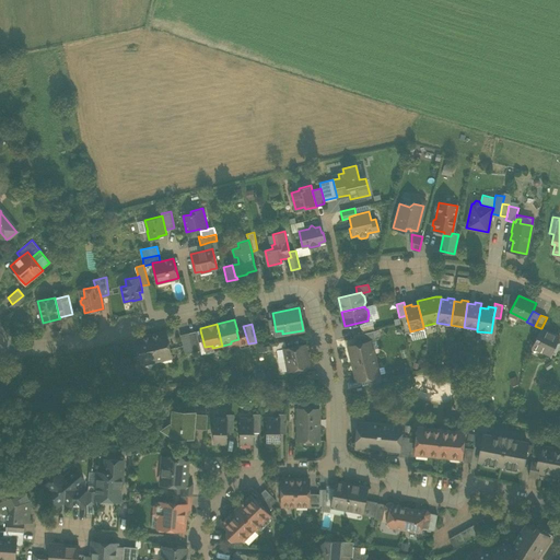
[(360,327),(362,334),(374,330),(373,324),(360,327)]
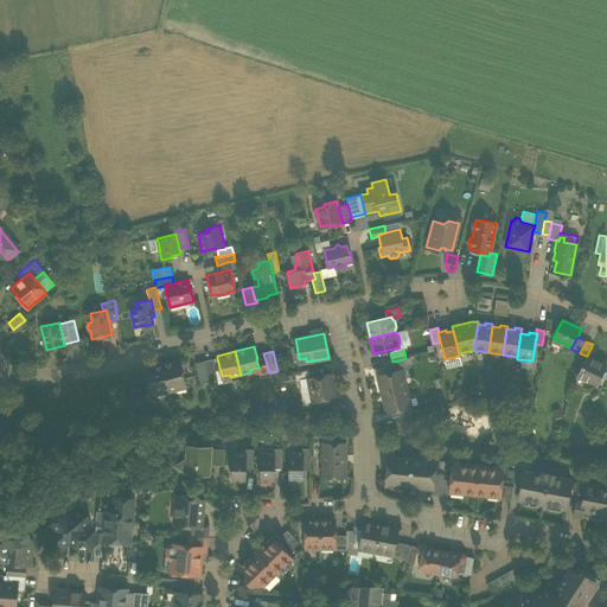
[(598,385),(601,378),(604,372),(606,365),(587,356),(586,356),(577,375),(598,385)]
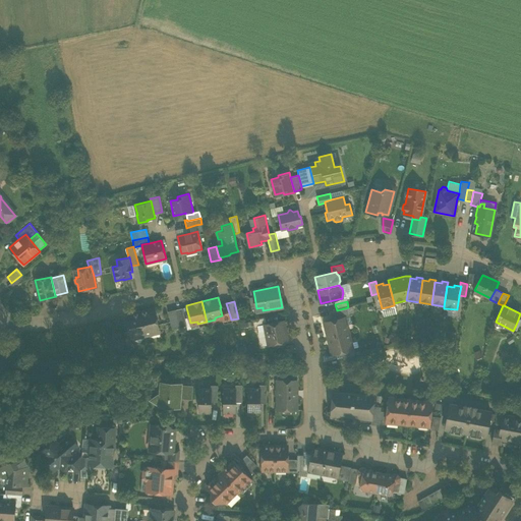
[(223,322),(231,320),(227,306),(221,307),(220,307),(222,315),(222,317),(223,322)]
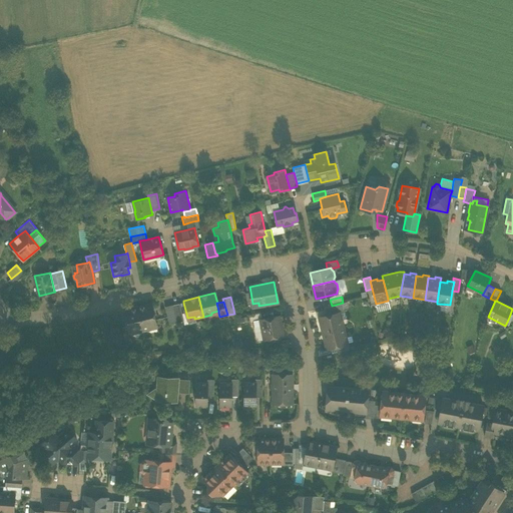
[(183,321),(184,324),(195,321),(194,319),(194,317),(187,318),(183,303),(179,304),(183,321)]
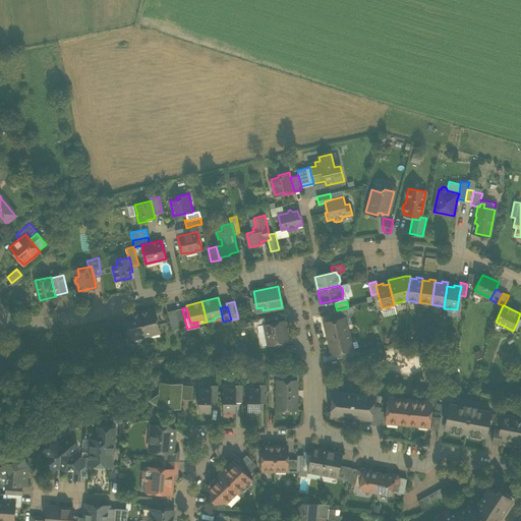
[(350,316),(348,307),(337,310),(330,311),(332,321),(341,317),(345,316),(345,317),(350,316)]
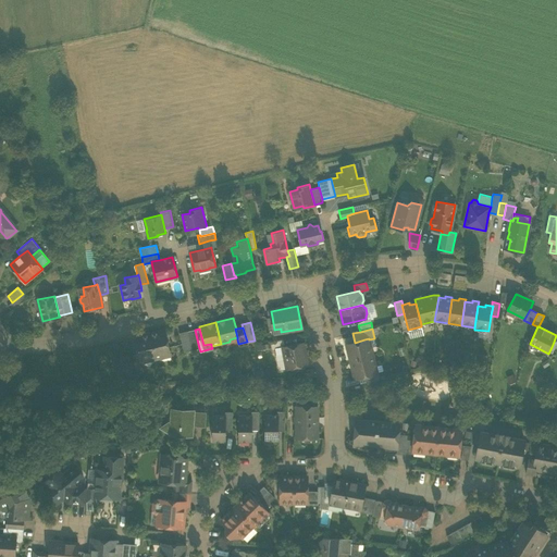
[(164,330),(150,333),(135,337),(139,355),(140,360),(147,359),(149,360),(156,359),(171,355),(164,330)]
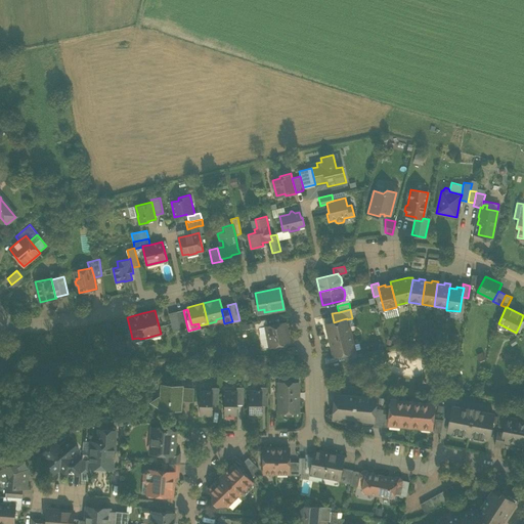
[(183,310),(176,312),(169,313),(173,332),(181,330),(187,328),(183,310)]
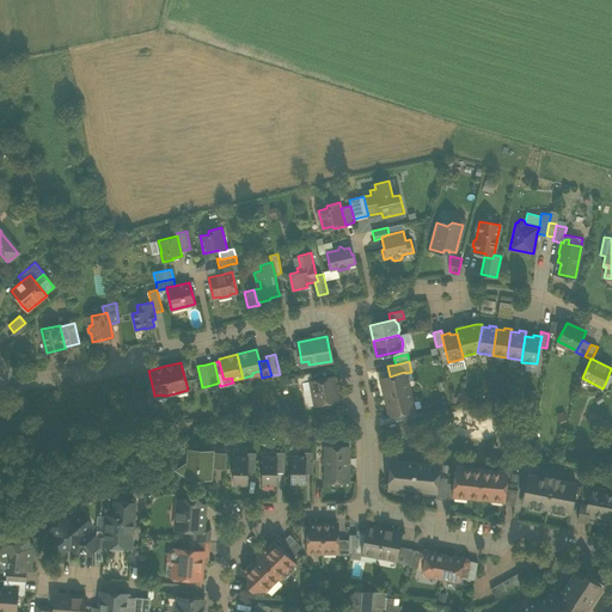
[(295,377),(298,384),(310,381),(312,380),(310,373),(295,377)]
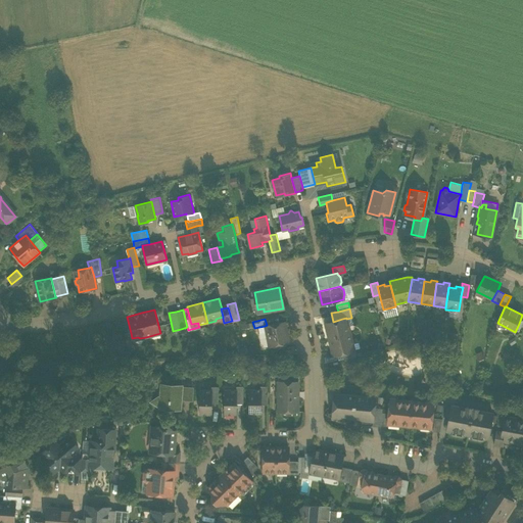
[(325,323),(329,338),(350,333),(348,325),(344,326),(342,319),(333,322),(325,323)]
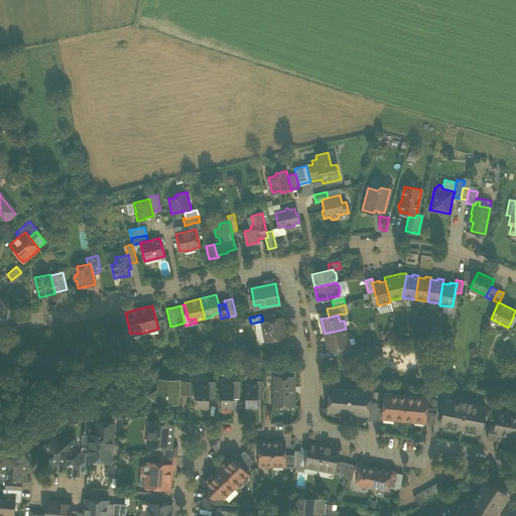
[(261,321),(265,342),(286,338),(282,317),(263,320),(261,321)]
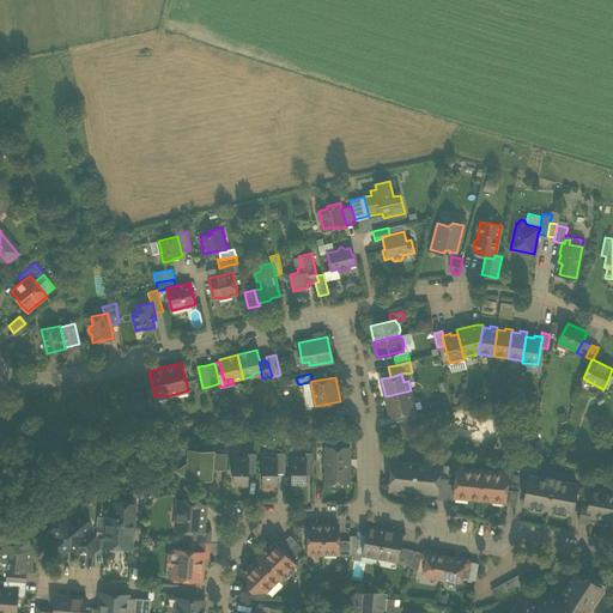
[(146,392),(151,411),(158,408),(156,399),(155,396),(153,390),(146,392)]
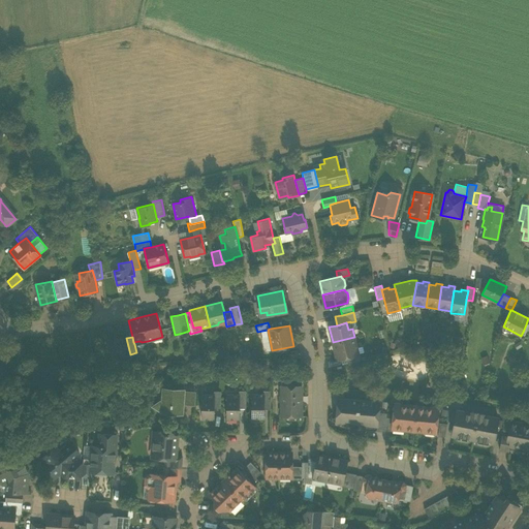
[(356,347),(354,337),(333,342),(337,360),(341,359),(354,355),(352,348),(356,347)]
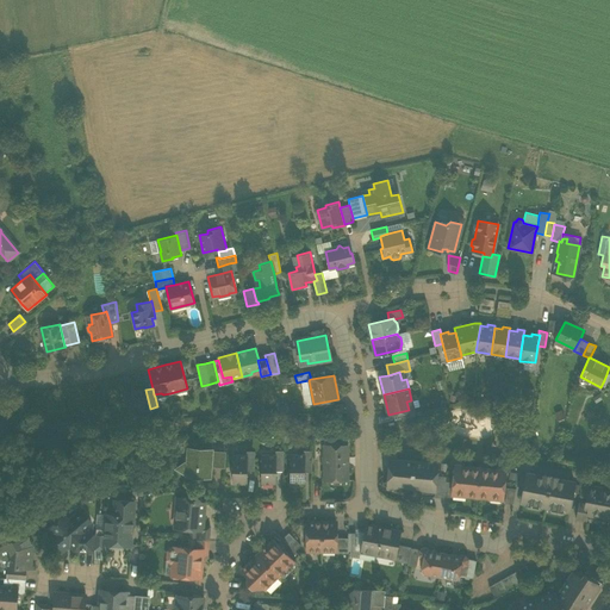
[(393,414),(394,421),(410,417),(409,410),(393,414)]
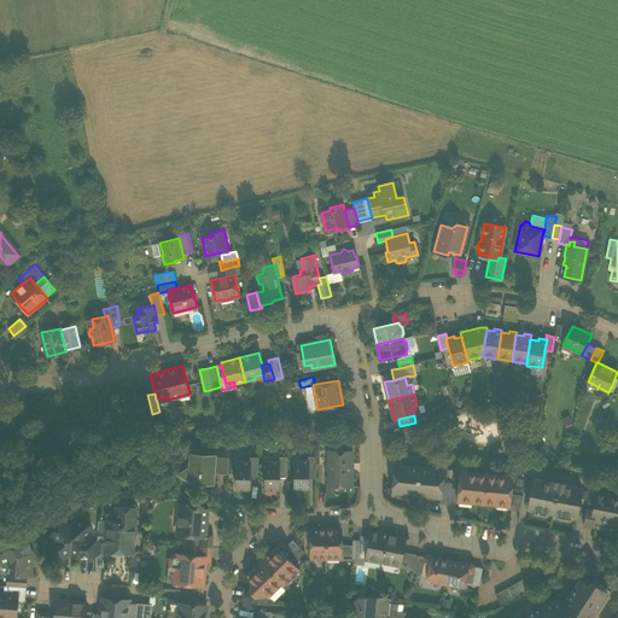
[(328,487),(353,487),(353,450),(328,450),(328,487)]
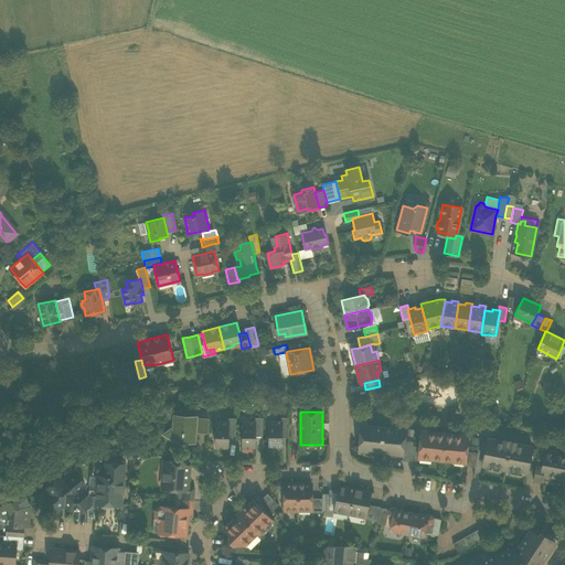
[(170,438),(194,440),(194,433),(195,417),(176,416),(174,427),(171,427),(162,433),(170,438)]
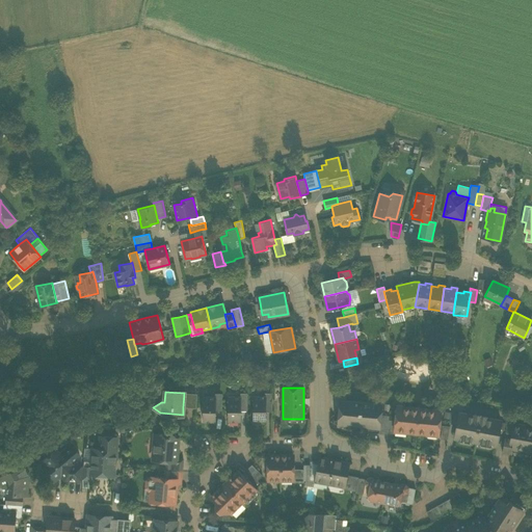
[(184,393),(183,407),(196,408),(197,394),(184,393)]
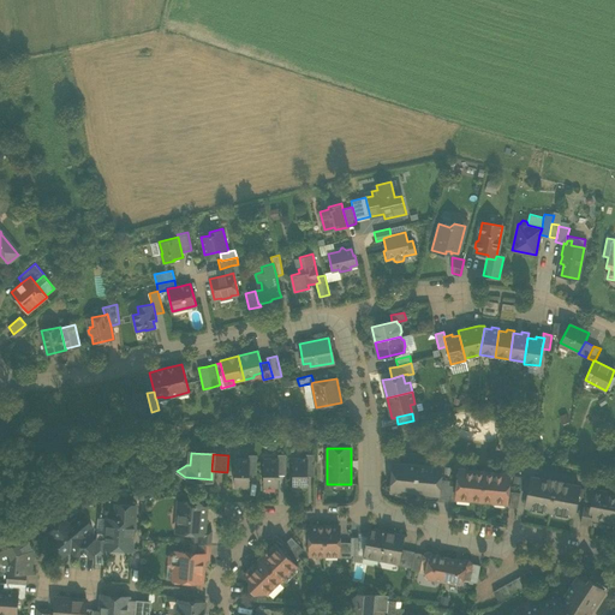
[(293,487),(308,487),(308,476),(308,458),(306,458),(293,458),(293,487)]
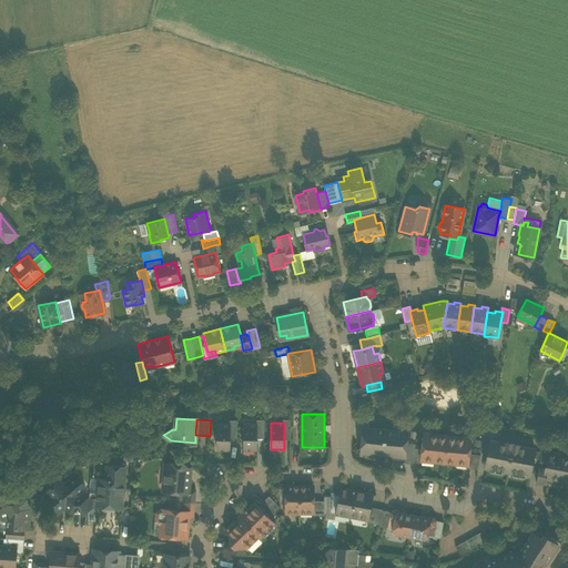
[(216,450),(230,450),(230,438),(231,424),(230,424),(216,424),(216,450)]
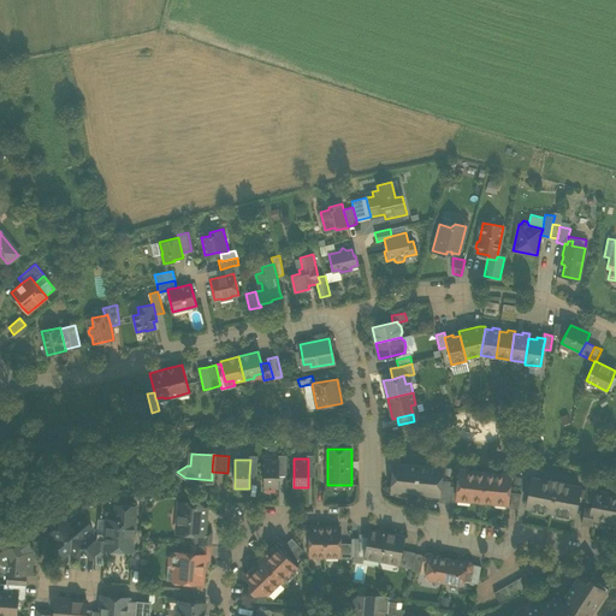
[(264,487),(279,487),(279,475),(279,460),(278,460),(265,460),(264,487)]
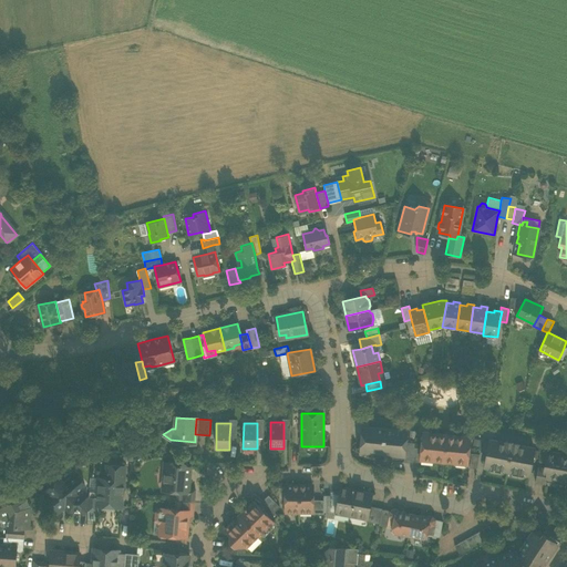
[(360,451),(382,453),(385,429),(362,426),(360,451)]
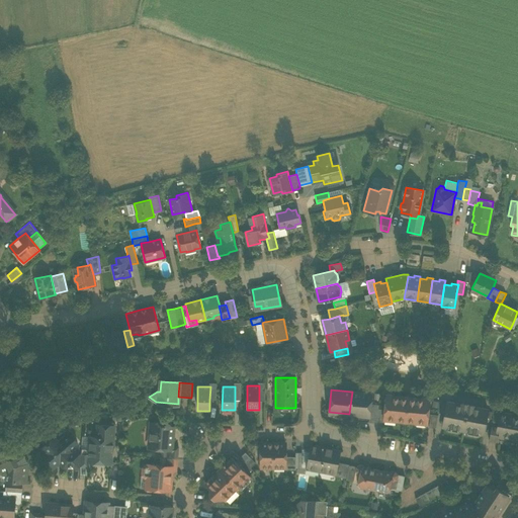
[(372,394),(352,392),(349,414),(369,416),(370,416),(371,404),(372,394)]
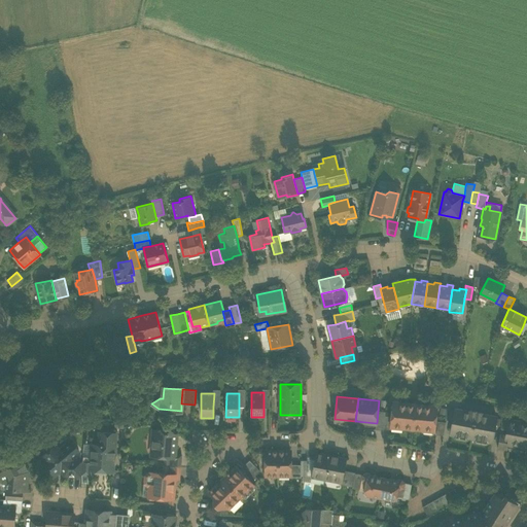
[(402,427),(413,428),(415,405),(399,402),(393,401),(392,413),(391,417),(391,425),(402,426),(402,427)]
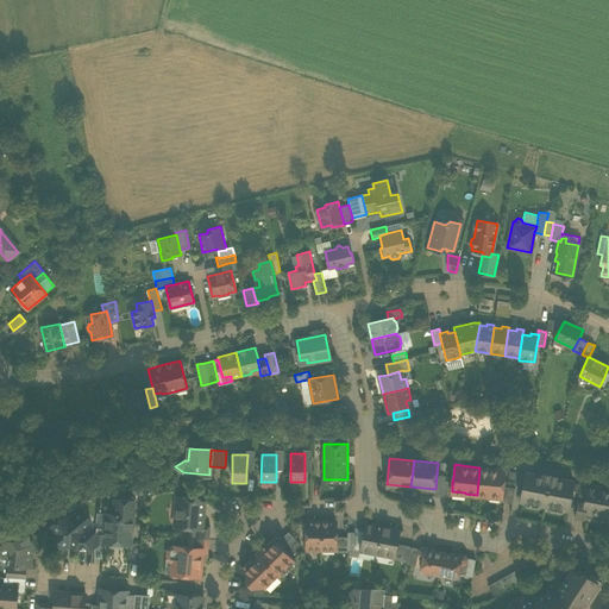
[(498,469),(479,468),(477,495),(488,496),(489,495),(502,496),(504,482),(506,470),(498,469)]
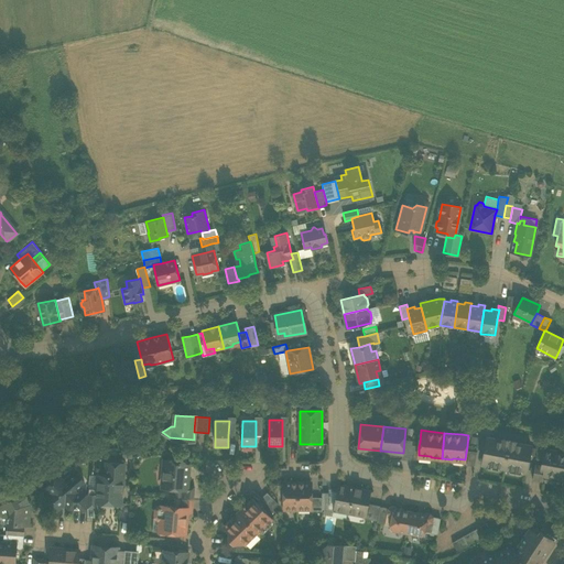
[(483,464),(505,468),(509,441),(503,440),(502,441),(487,437),(483,464)]
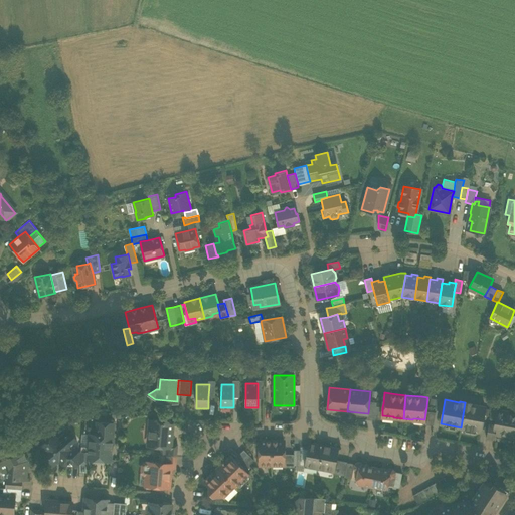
[(374,420),(375,419),(376,406),(376,402),(369,401),(368,413),(367,413),(366,419),(374,420)]
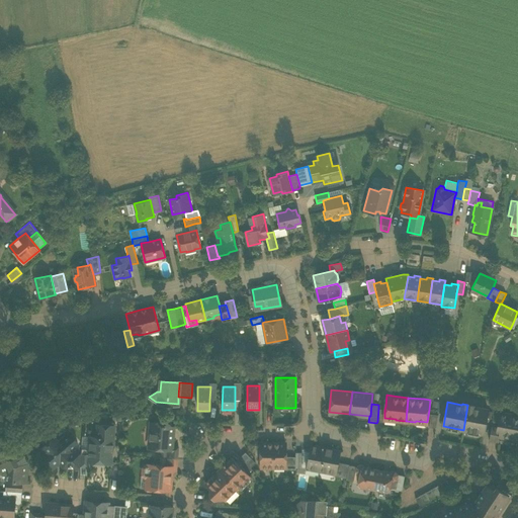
[(473,406),(467,405),(463,430),(483,433),(488,410),(473,407),(473,406)]
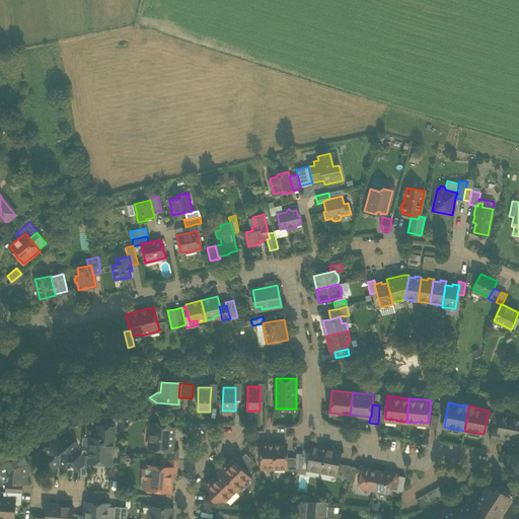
[(501,437),(518,440),(518,433),(518,416),(501,413),(498,430),(502,431),(500,437),(501,437)]
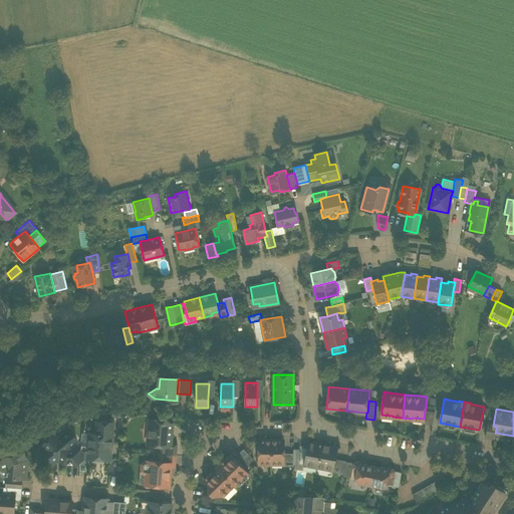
[(426,424),(432,425),(435,412),(427,411),(426,424)]
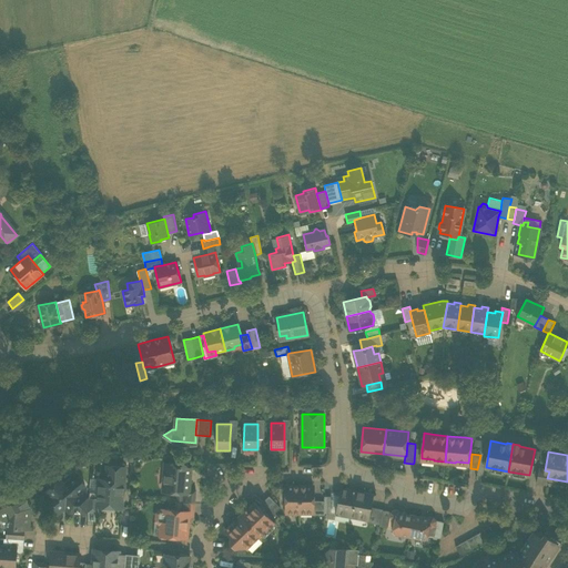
[(178,493),(188,494),(189,490),(190,468),(188,468),(184,465),(165,463),(164,476),(168,480),(166,492),(178,493)]
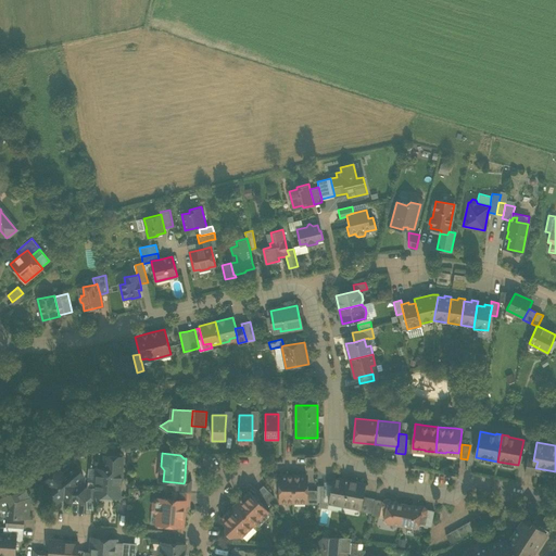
[(106,498),(113,500),(113,496),(119,497),(121,480),(123,479),(123,474),(122,472),(123,457),(109,456),(108,469),(97,468),(96,482),(95,495),(96,495),(106,496),(106,498)]
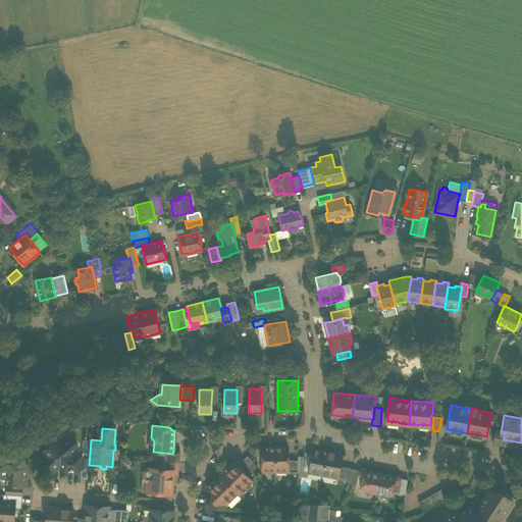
[(492,444),(503,446),(504,439),(503,439),(505,433),(501,432),(494,430),(492,444)]
